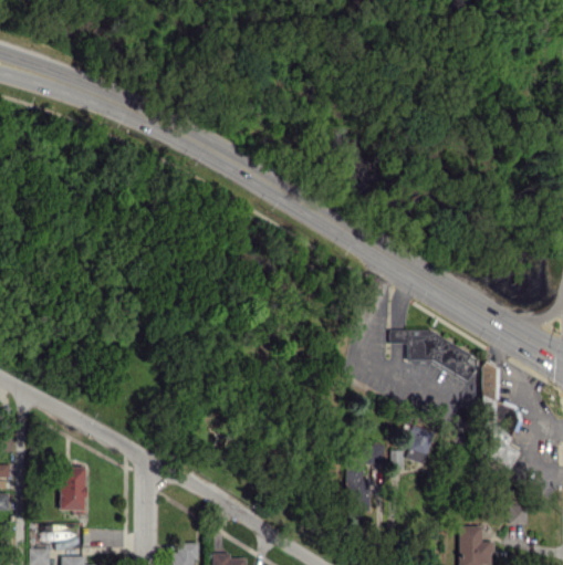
[(427,330),(391,330),(391,343),(406,343),(406,359),(429,359),(469,380),(476,366),(467,362),(472,353),(427,330)]
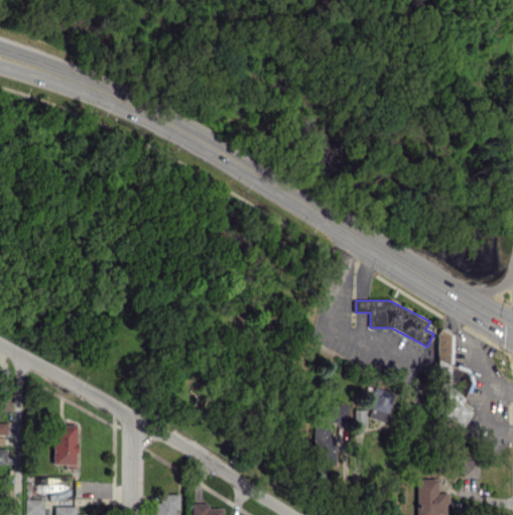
[(455,336),(441,330),(439,333),(437,383),(442,385),(440,417),(465,427),(472,410),(464,406),(472,387),(473,371),(462,366),(451,366),(454,359),(455,336)]
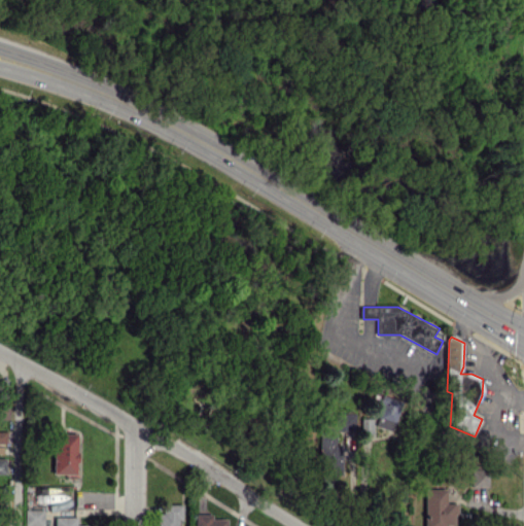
[(394,432),(404,406),(386,399),(378,427),(394,432)]
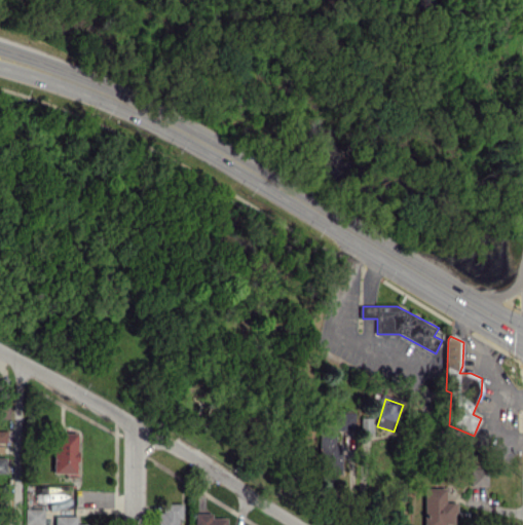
[(0,404),(0,419),(10,419),(11,405),(0,404)]
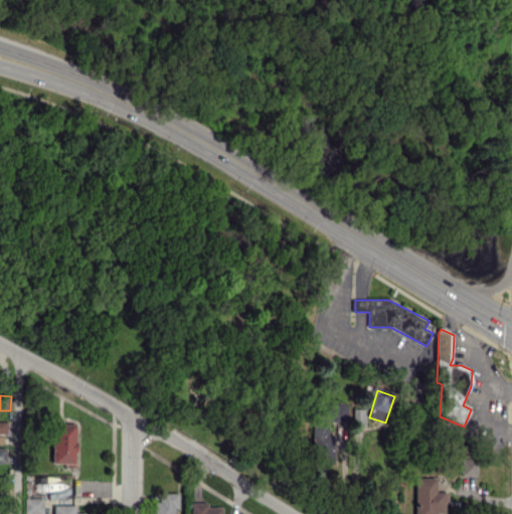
[(350,421),(350,404),(317,403),(316,458),(335,458),(336,435),(330,435),(331,421),(350,421)]
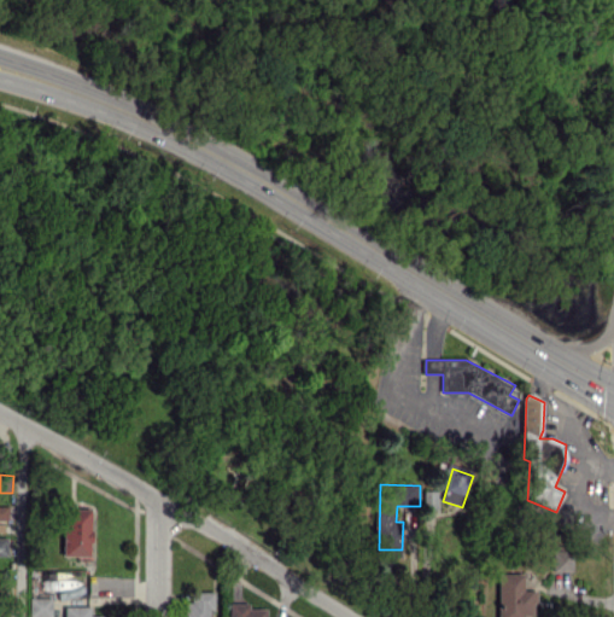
[(426,492),(426,510),(440,510),(439,492),(426,492)]
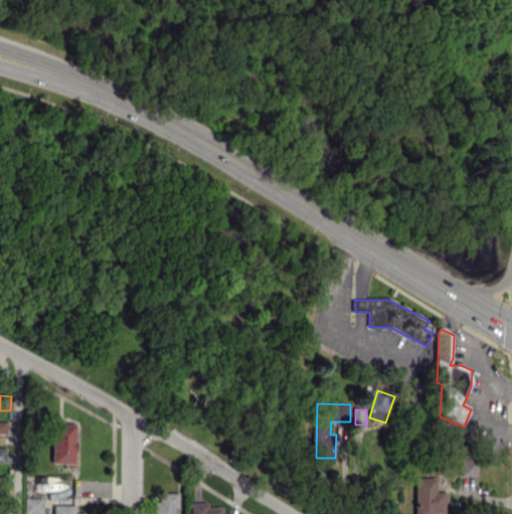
[(9,422),(0,421),(0,434),(9,435),(9,422)]
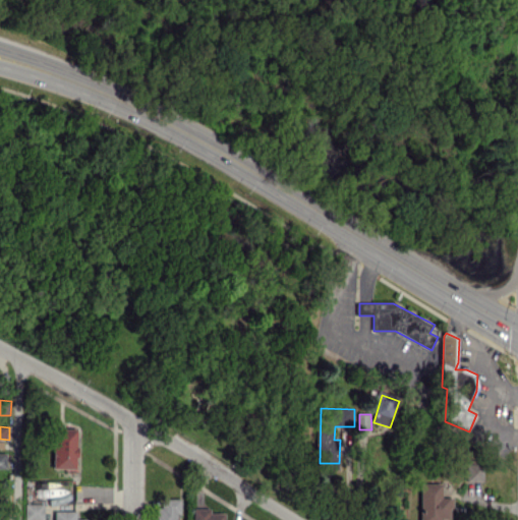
[(78,429),(55,429),(55,469),(78,469),(78,429)]
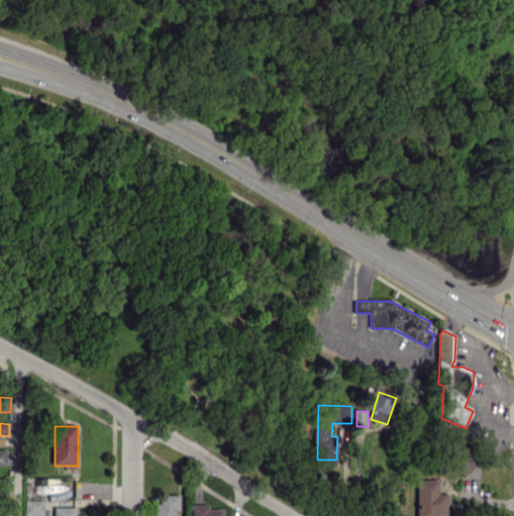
[(480,479),(481,460),(465,460),(464,479),(480,479)]
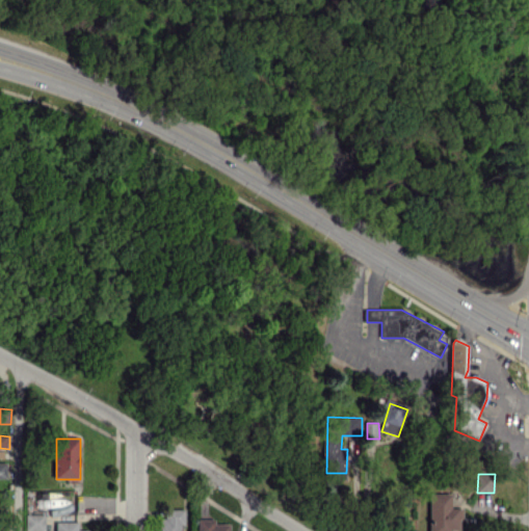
[(452,495),(431,494),(429,530),(461,530),(463,509),(452,508),(452,495)]
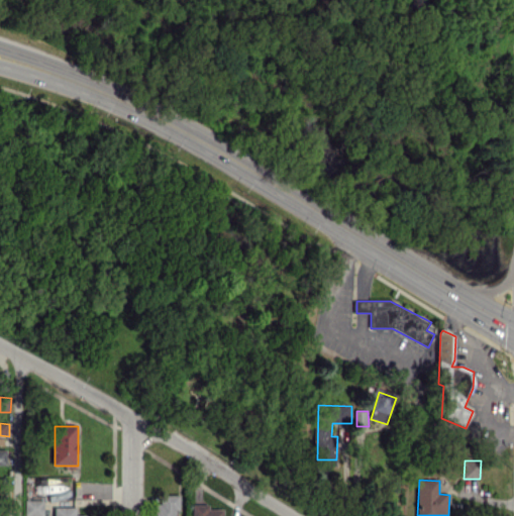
[(181,496),(163,496),(163,504),(157,504),(156,515),(176,515),(177,510),(181,510),(181,496)]
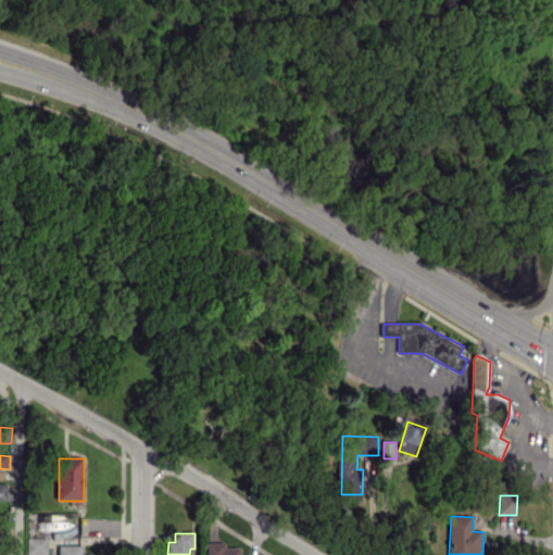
[(49,554),(49,538),(28,539),(29,554),(49,554)]
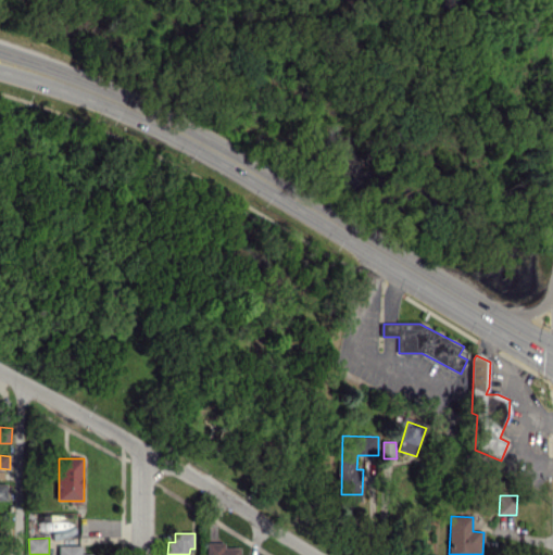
[(241,554),(242,549),(226,547),(226,543),(209,543),(208,554),(241,554)]
